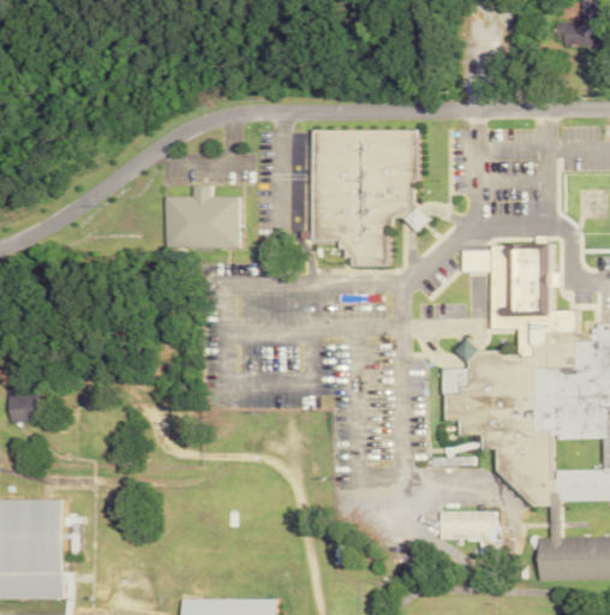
[(579,0),(580,22),(552,21),(551,45),(599,46),(599,0),(579,0)]
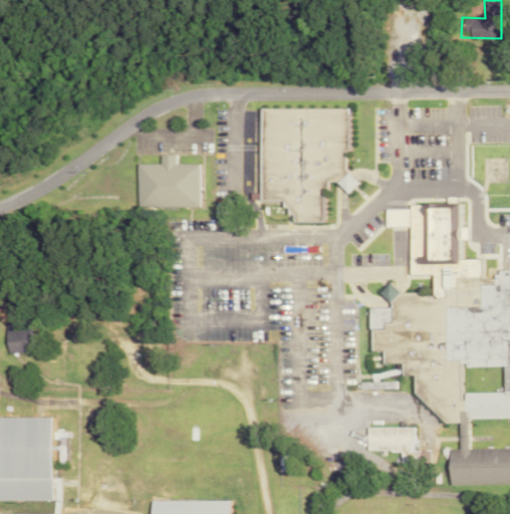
[(260,108),(260,200),(283,200),(283,206),(290,206),(290,222),(322,222),(322,182),(337,182),(337,192),(354,192),(354,173),(344,173),(344,108),(260,108)]
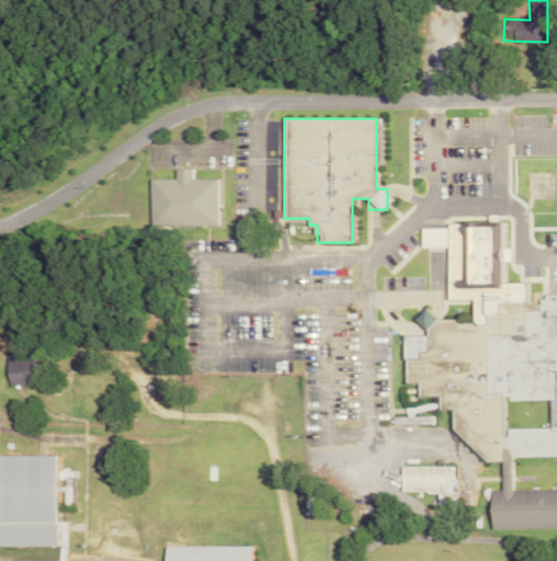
[(220,226),(222,180),(196,179),(196,170),(180,170),(179,180),(155,179),(154,225),(220,226)]
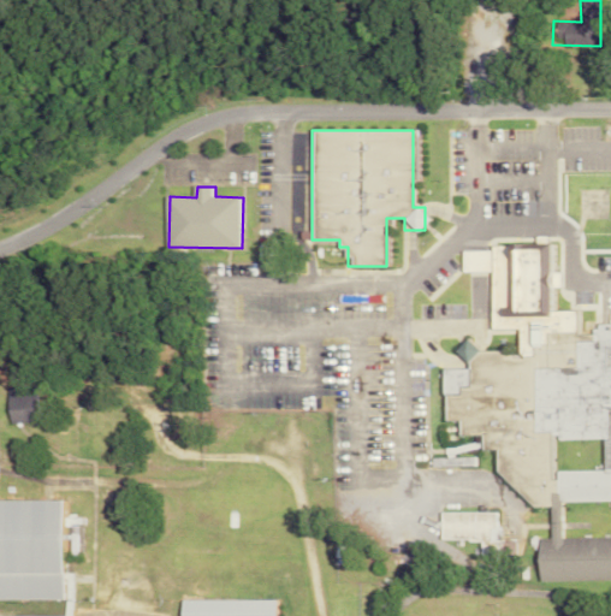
[(446,421),(461,420),(461,434),(482,434),(484,449),(498,449),(499,469),(533,507),(552,507),(553,539),(539,539),(540,581),(610,580),(610,537),(565,538),(565,502),(610,501),(610,324),(575,336),(575,309),(550,309),(549,291),(557,288),(556,246),(461,247),(461,272),(490,272),(491,329),(518,327),(518,349),(458,350),(445,363),(446,421)]
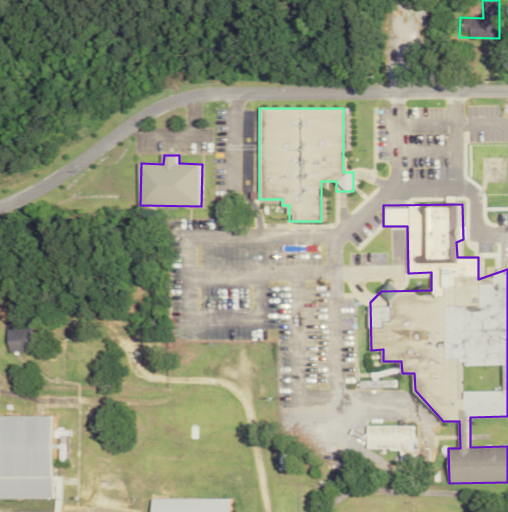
[(395,388),(395,381),(360,380),(360,387),(395,388)]
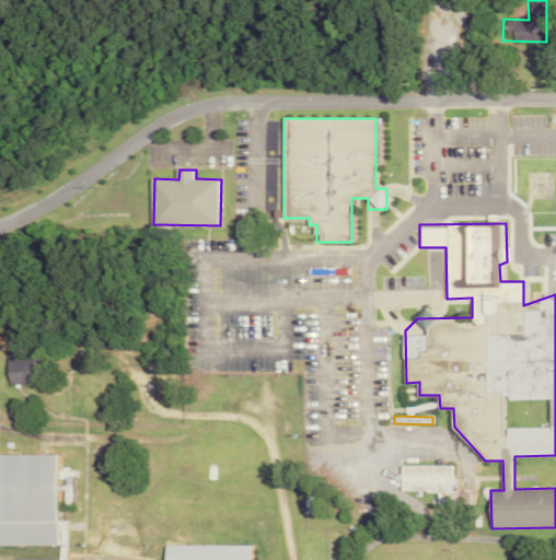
[(0,545),(54,545),(51,454),(0,455),(0,545)]
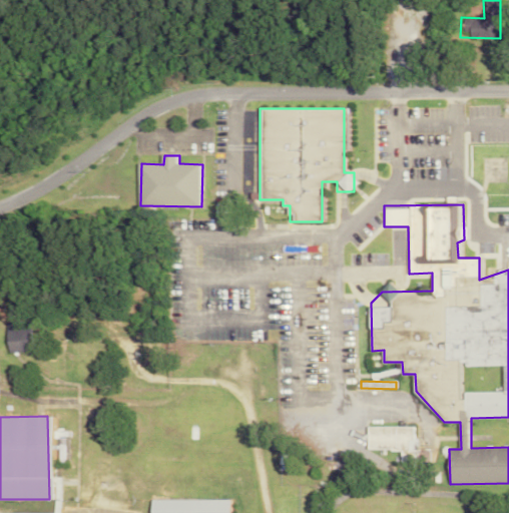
[(367,427),(368,450),(419,449),(419,439),(415,439),(414,426),(367,427)]
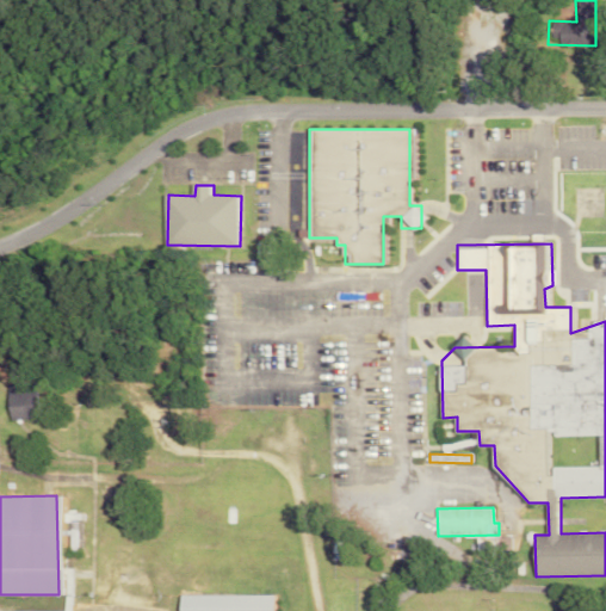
[(74,514),(57,513),(56,549),(73,549),(74,514)]
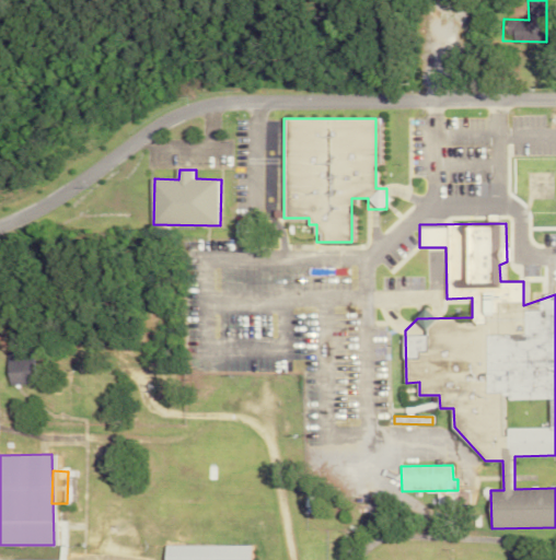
[(248,559),(248,546),(163,545),(163,559),(248,559)]
